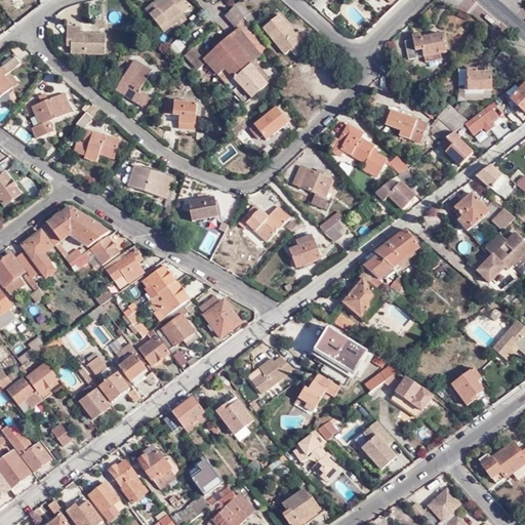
[(182,12),(183,14),(190,8),(183,0),(162,0),(160,2),(155,6),(153,4),(146,10),(164,33),(172,27),(169,24),(182,12)]
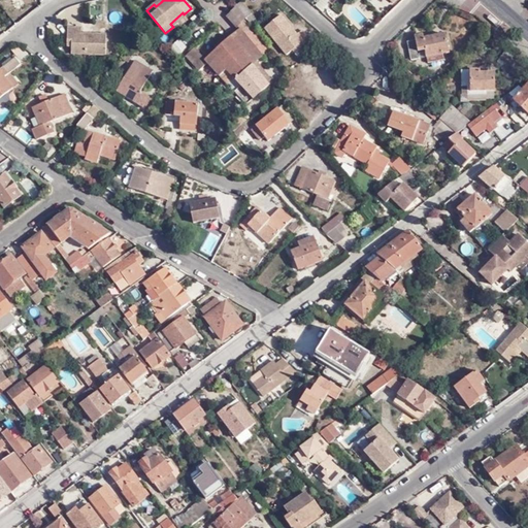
[(246,19),(253,26),(258,22),(241,1),(236,6),(246,19)]
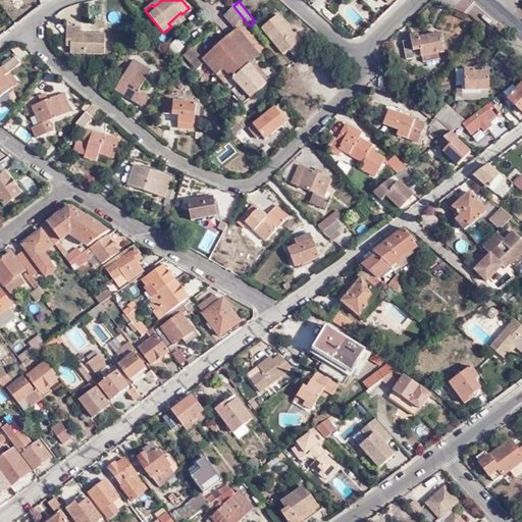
[(244,18),(233,6),(225,16),(236,30),(204,58),(194,47),(190,51),(192,53),(188,58),(197,68),(202,63),(203,64),(206,61),(218,74),(225,68),(232,76),(235,80),(251,65),(255,61),(267,50),(243,19),(244,18)]
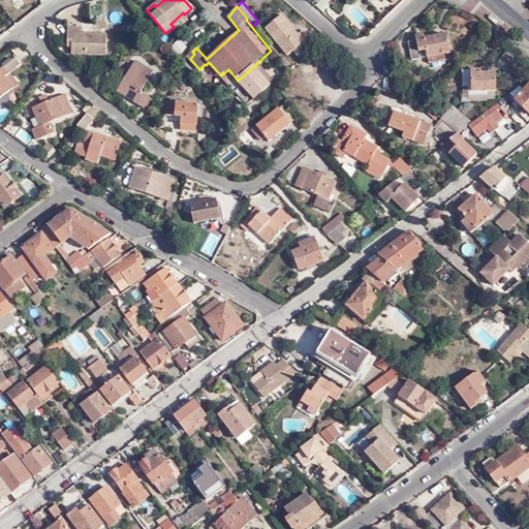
[(186,17),(184,14),(183,12),(170,24),(174,27),(186,17)]
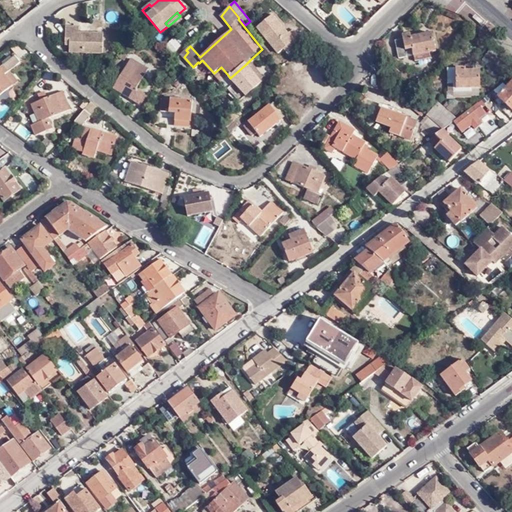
[(289,33),(273,14),(257,27),(270,42),(271,41),(281,52),(284,49),(287,52),(302,39),(294,29),(289,33)]
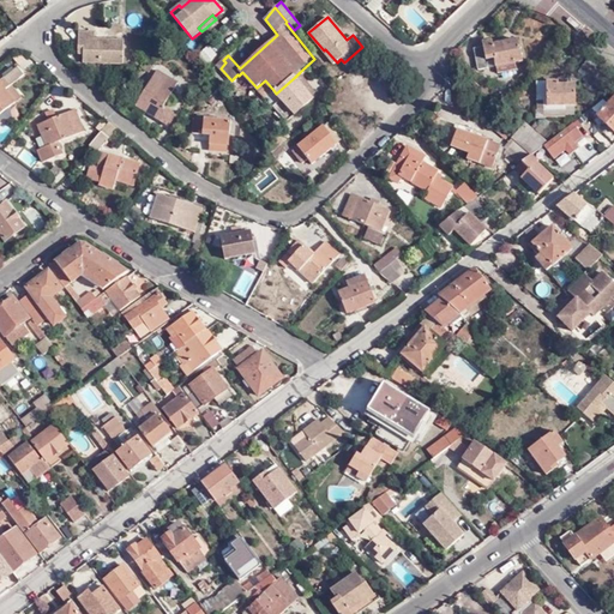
[(83,61),(122,62),(122,40),(94,38),(94,31),(78,30),(78,41),(83,41),(83,52),(83,61)]
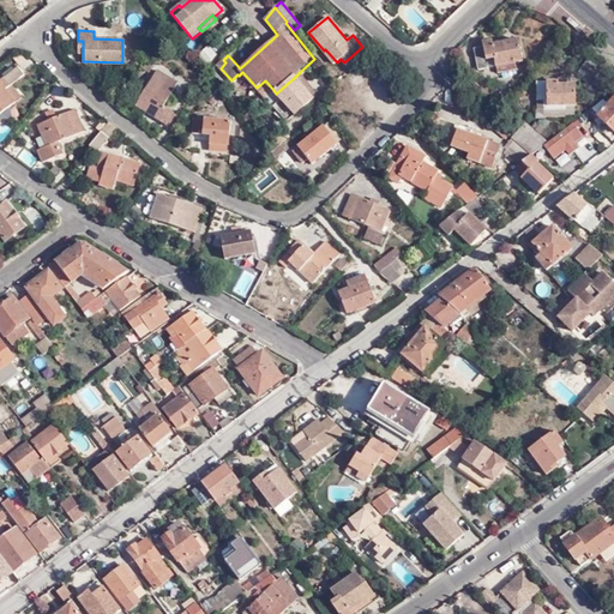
[(497,67),(515,64),(523,62),(517,38),(492,43),(492,40),(482,42),(482,47),(474,48),(479,70),(497,66),(497,67)]
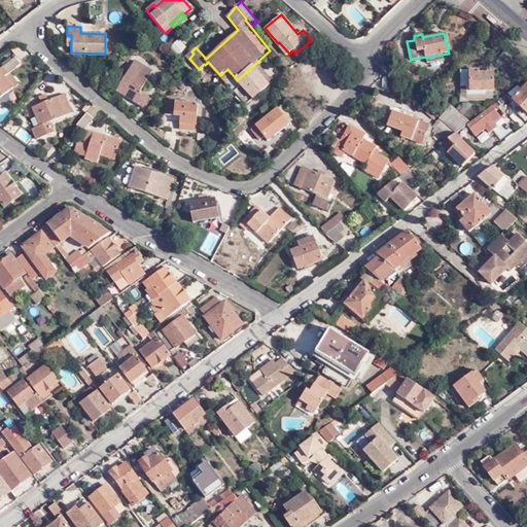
[(178,38),(171,45),(179,53),(186,45),(178,38)]
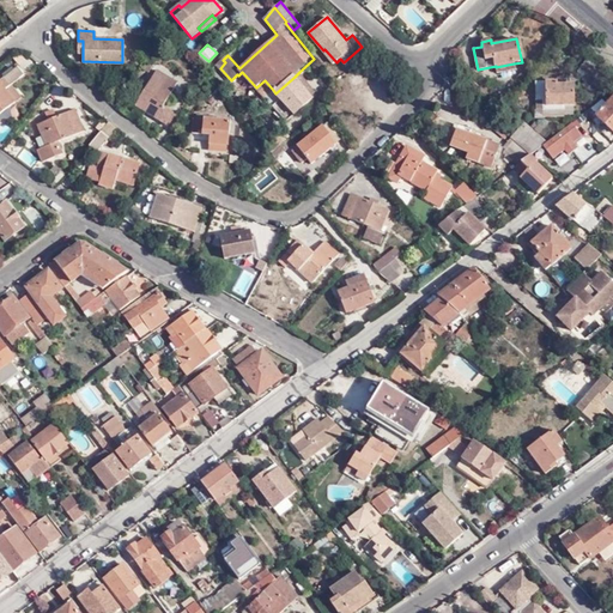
[(4,90),(10,85),(23,76),(17,67),(0,80),(0,113),(14,103),(4,90)]
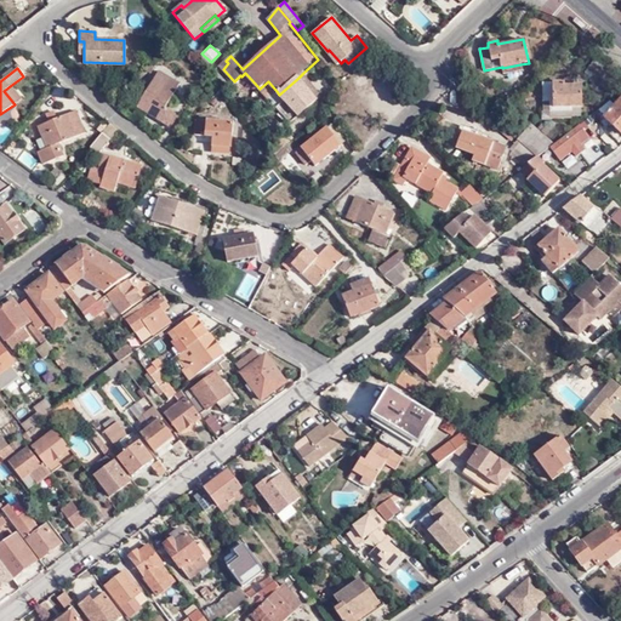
[(158,73),(137,108),(169,127),(175,115),(164,109),(178,85),(158,73)]
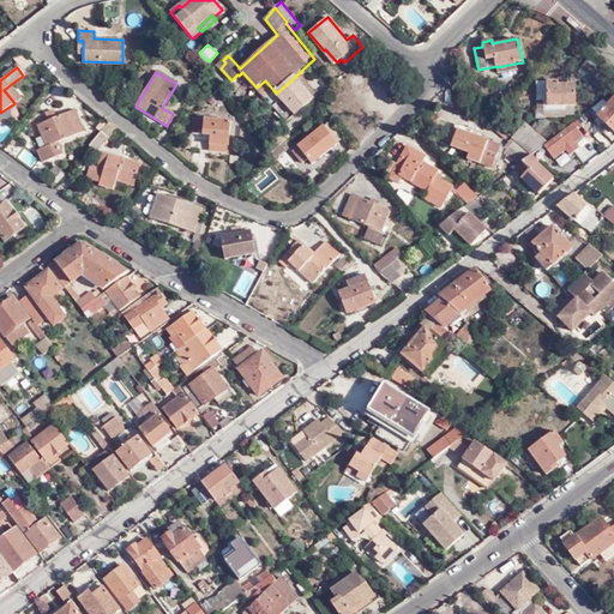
[(319,96),(300,72),(295,77),(314,100),(319,96)]
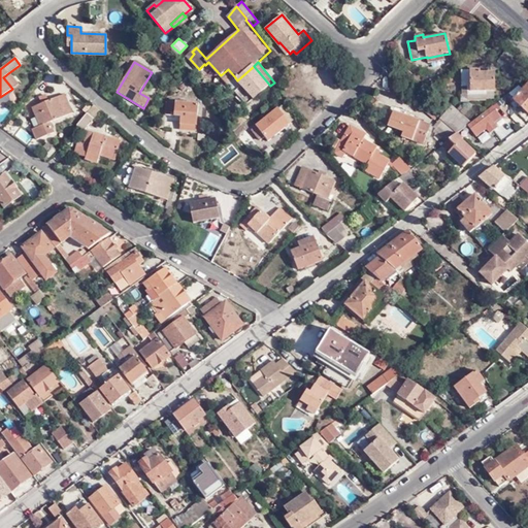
[(270,86),(254,66),(237,80),(242,86),(235,92),(248,105),(270,86)]
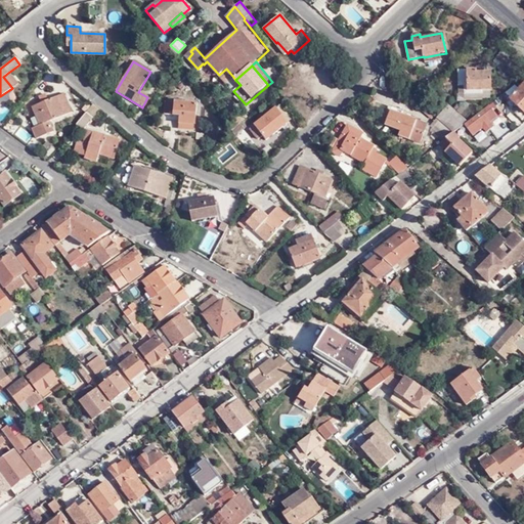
[(226,69),(219,75),(226,83),(233,77),(226,69)]
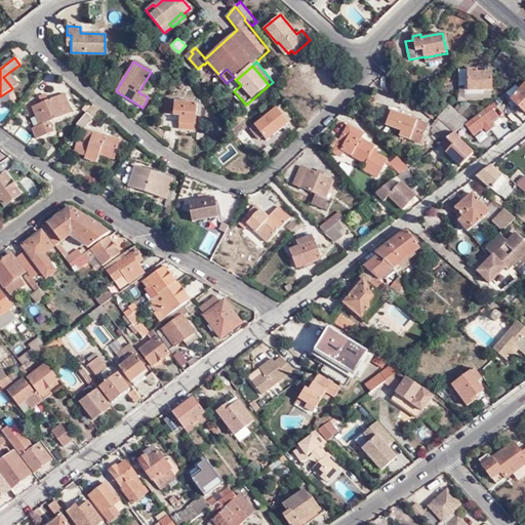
[(468,91),(483,92),(491,92),(491,74),(477,73),(477,71),(458,71),(458,86),(468,86),(468,91)]
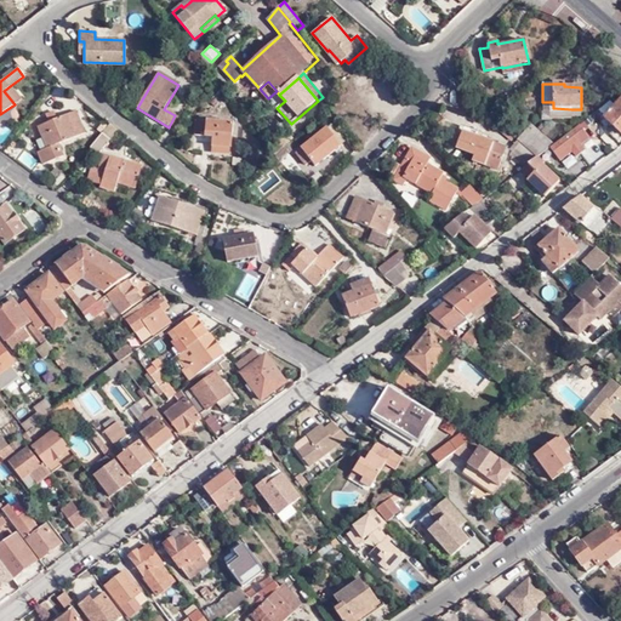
[(20,101),(10,86),(4,91),(15,104),(20,101)]
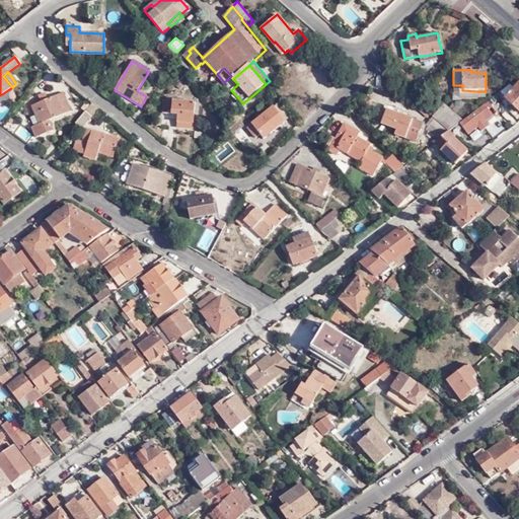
[(231,76),(224,82),(231,90),(238,84),(233,79),(231,76)]
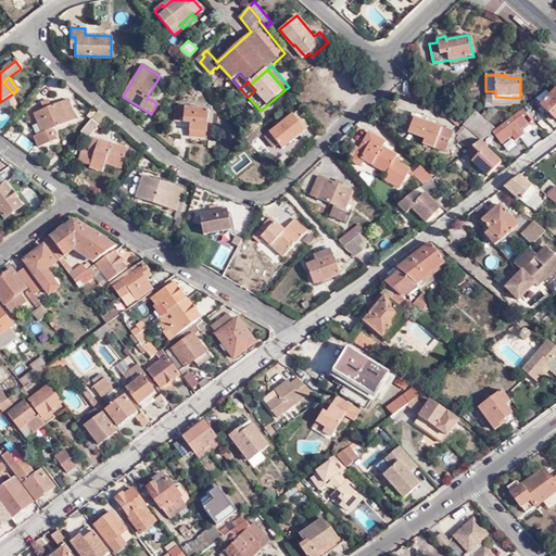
[(555,90),(542,105),(555,117),(555,90)]
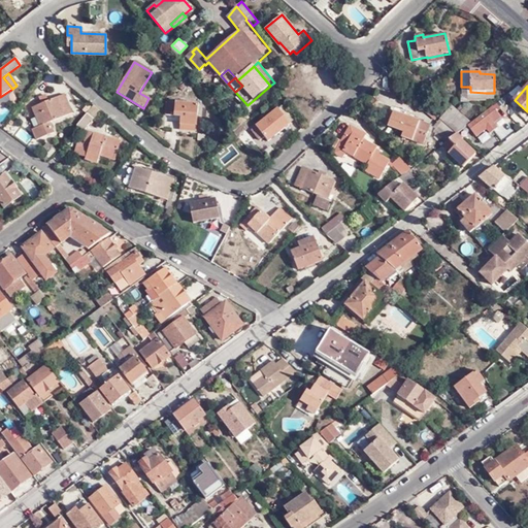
[(486,96),(486,93),(470,92),(470,87),(461,87),(462,95),(486,96)]
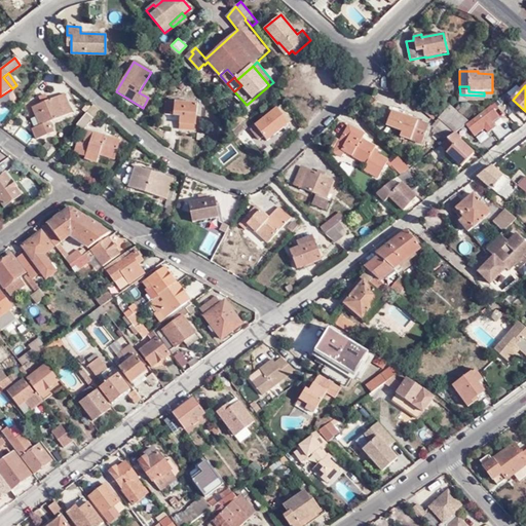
[(64,95),(48,101),(41,104),(32,107),(39,125),(31,128),(36,140),(52,134),(49,122),(71,114),(64,95)]
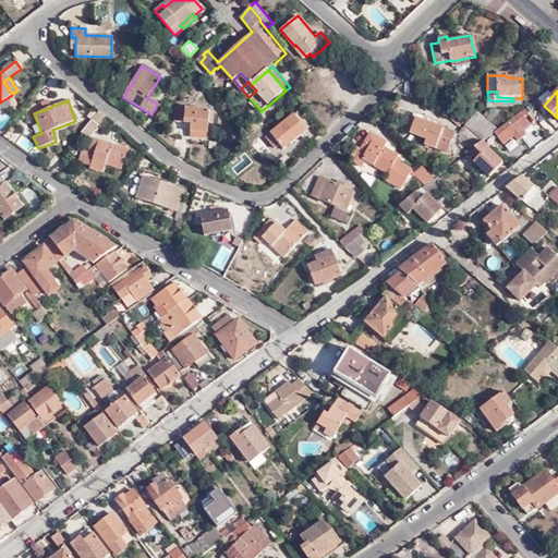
[(44,110),(51,107),(49,101),(41,105),(44,110)]
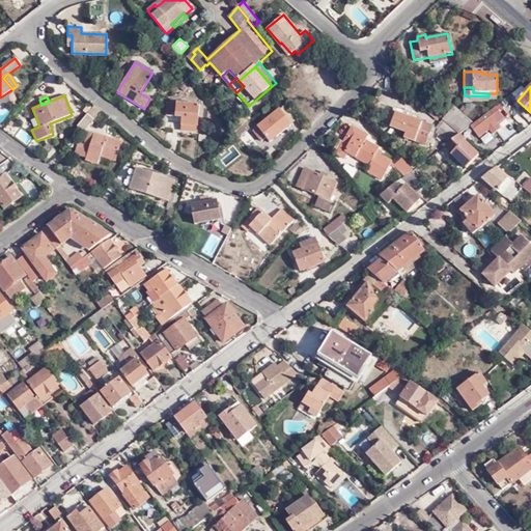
[(180,126),(197,128),(199,107),(184,105),(184,101),(171,100),(171,103),(168,103),(166,116),(180,118),(180,126)]
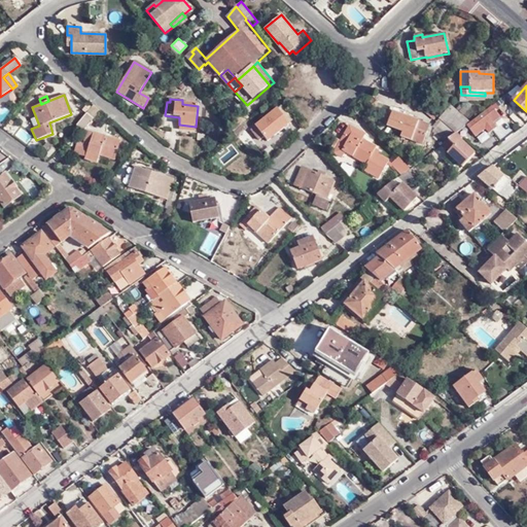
[(101,112),(94,105),(86,113),(94,119),(95,120),(101,112)]
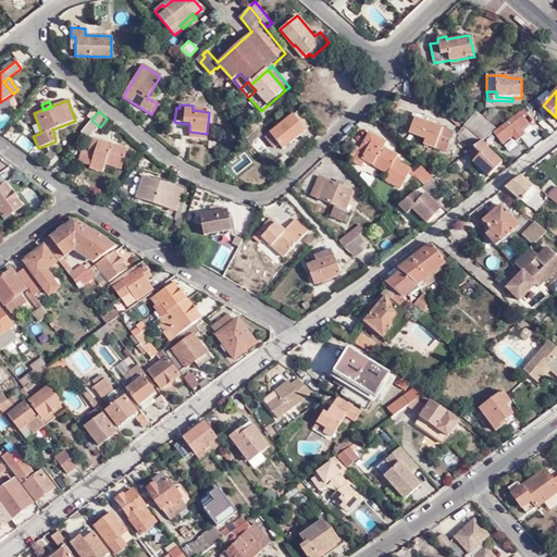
[(529,124),(520,112),(496,130),(493,132),(503,145),(529,124)]
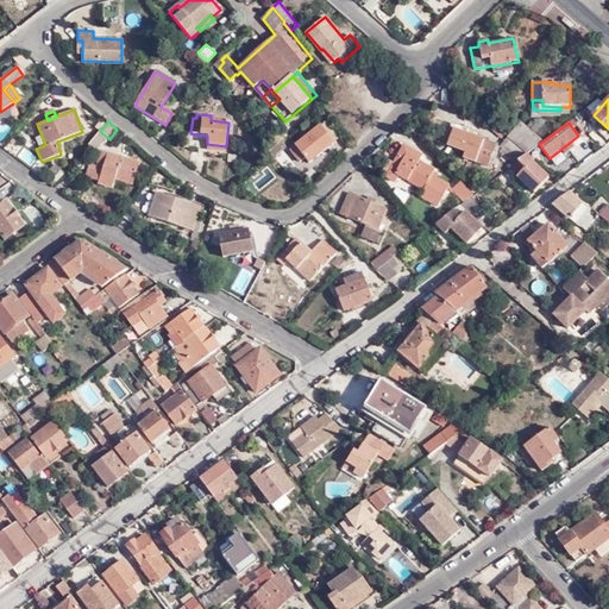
[(489,168),(497,144),(470,133),(472,130),(457,124),(449,145),(466,151),(464,159),(489,168)]
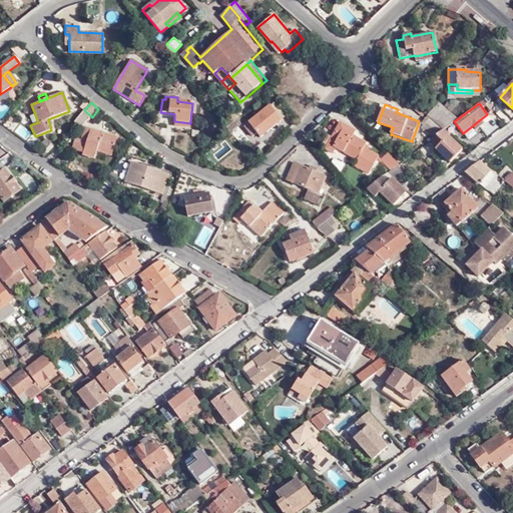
[(283,120),(271,106),(245,127),(254,137),(258,135),(262,138),(283,120)]
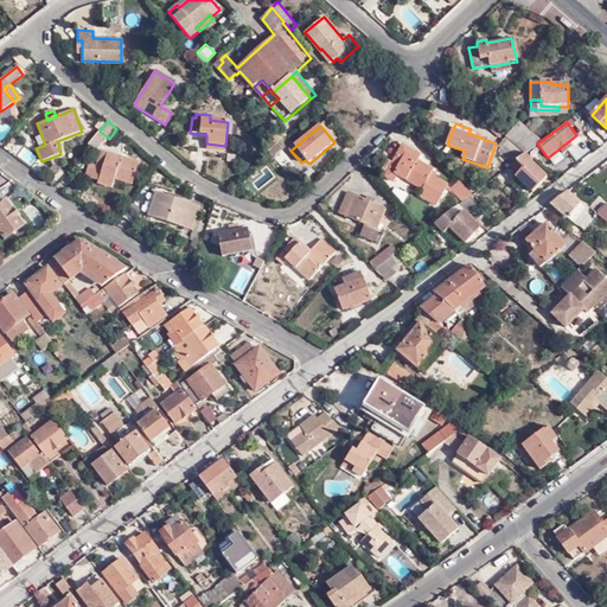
[(537,144),(541,141),(523,126),(518,131),(535,146),(537,144)]
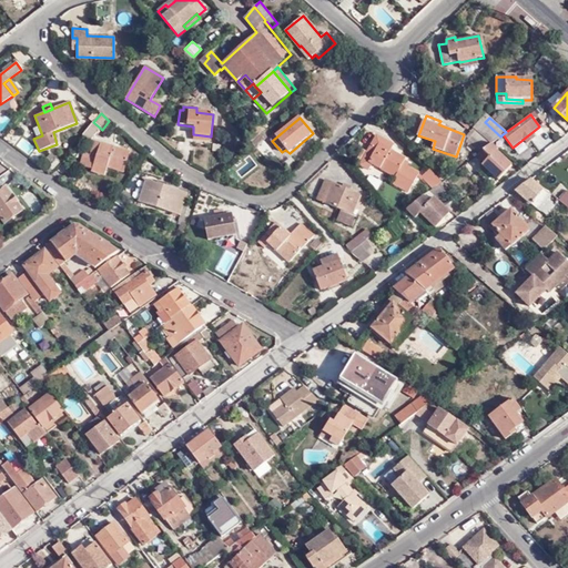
[(482,120),(474,129),(476,131),(493,144),(500,137),(485,122),(482,120)]
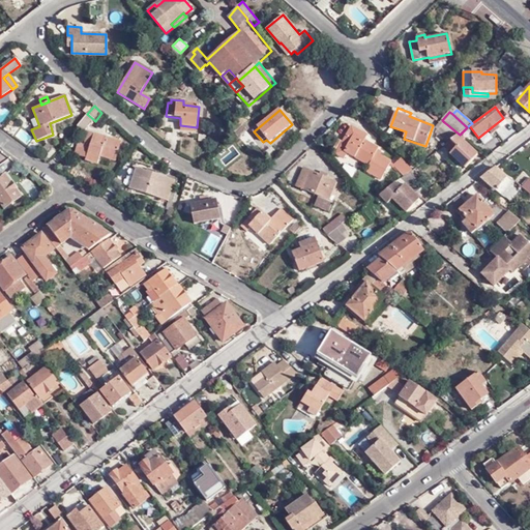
[(94,120),(87,114),(77,126),(84,133),(94,120)]
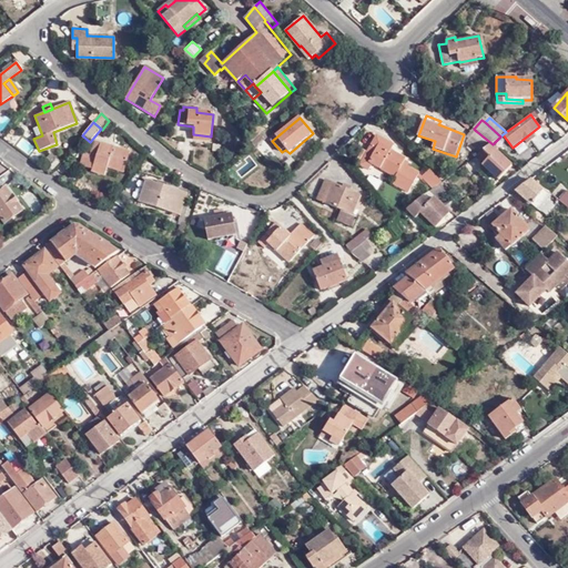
[(273,133),(267,129),(263,133),(267,138),(273,133)]
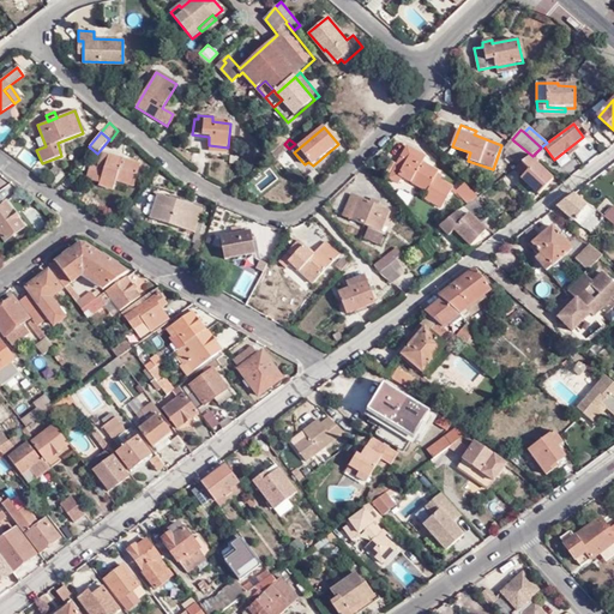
[(533,156),(515,142),(507,150),(523,163),(533,156)]
